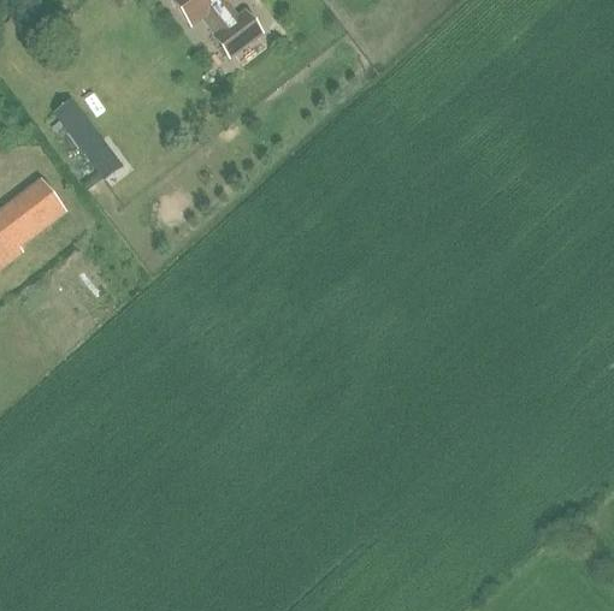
[(175,0),(193,22),(210,9),(223,28),(216,34),(231,54),(263,30),(247,10),(238,16),(226,0),(175,0)]
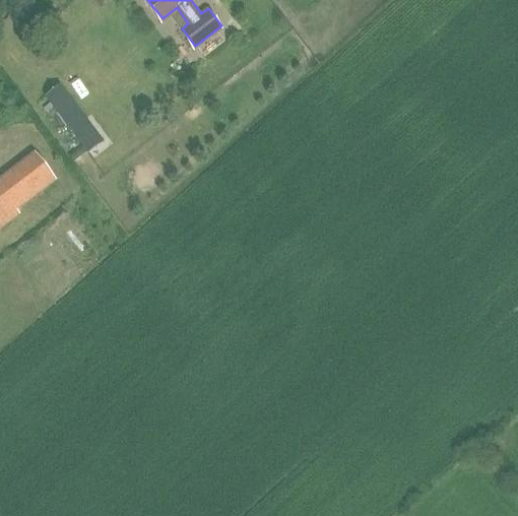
[(92,125),(60,82),(48,92),(79,135),(92,125)]
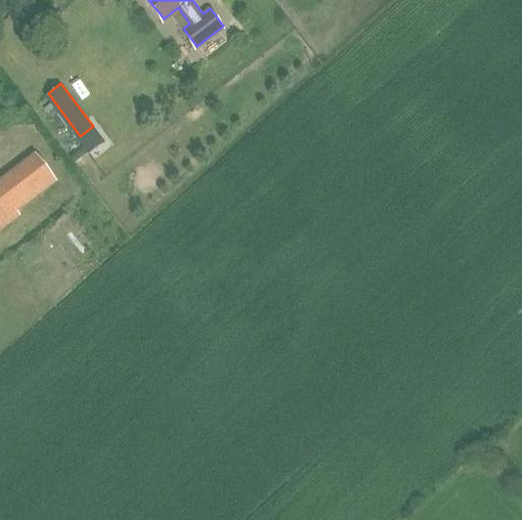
[(0,176),(0,228),(22,213),(18,209),(57,178),(36,148),(0,176)]
